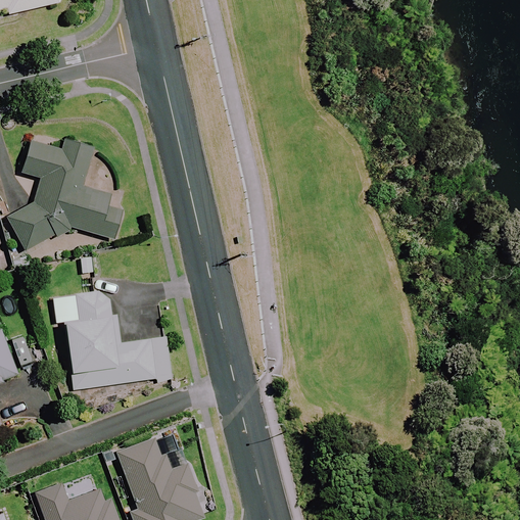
[(0,0),(0,8),(8,7),(10,12),(65,0),(0,0)]
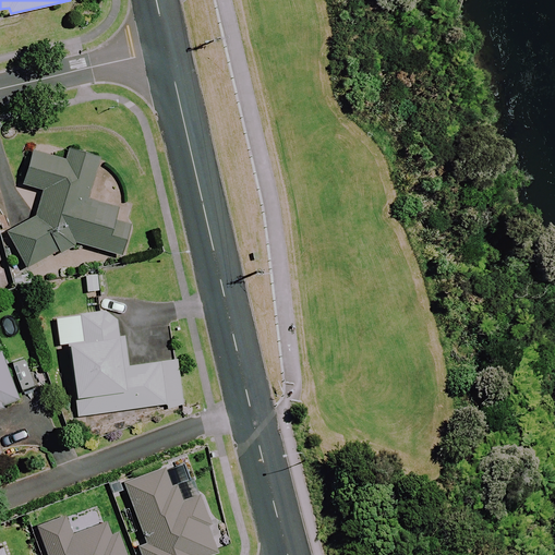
[(99,157),(63,149),(62,157),(31,149),(23,184),(45,190),(39,210),(10,225),(27,262),(59,251),(76,243),(122,254),(130,224),(116,220),(119,206),(89,198),(99,157)]
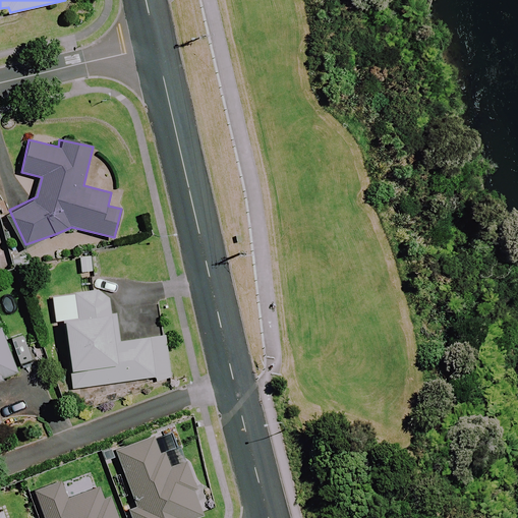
[(69,369),(71,388),(171,375),(166,333),(122,339),(119,312),(111,313),(108,290),(54,297),(57,321),(63,321),(68,365),(69,369)]
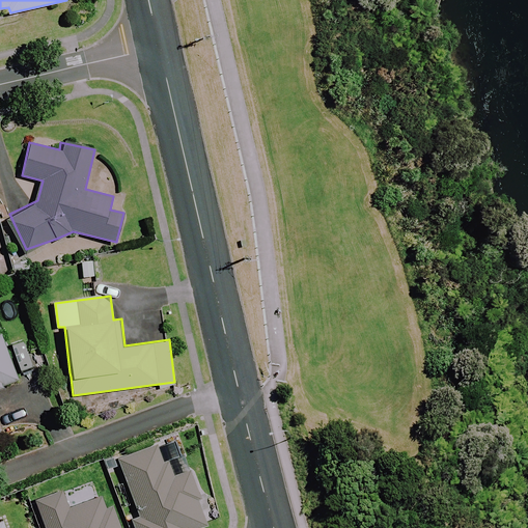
[(0,386),(19,380),(2,331),(0,331),(0,433),(4,432),(0,420),(0,386)]
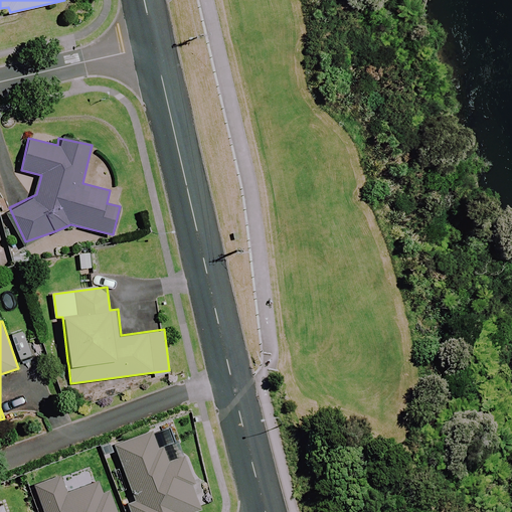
[(165,464),(153,430),(120,443),(140,499),(131,502),(134,511),(187,511),(203,506),(185,456),(165,464)]
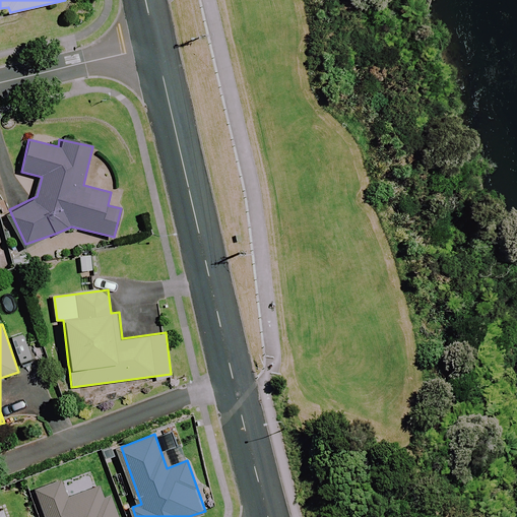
[(69,497),(63,478),(38,488),(48,516),(118,516),(107,483),(69,497)]
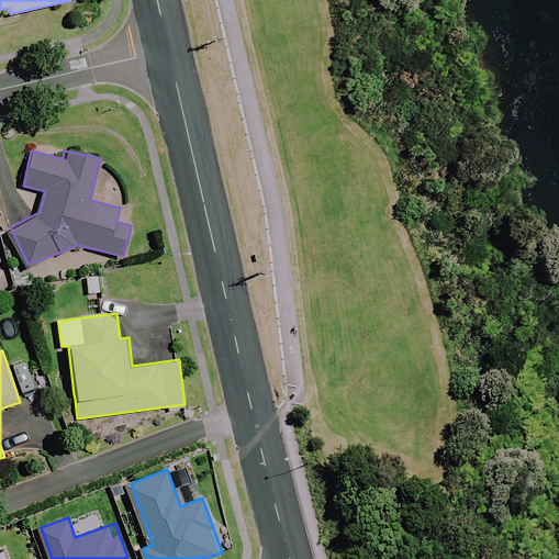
All buildings are outlined.
